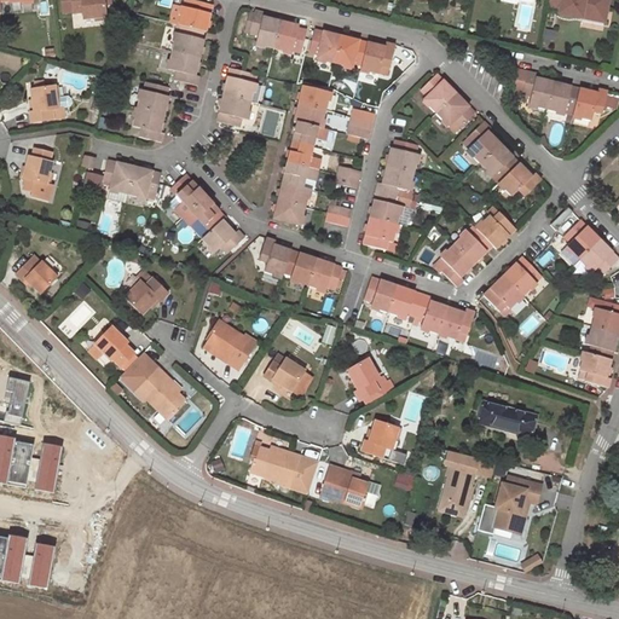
[(61,0),(63,12),(73,11),(73,13),(84,12),(84,18),(105,16),(104,4),(103,0),(61,0)]
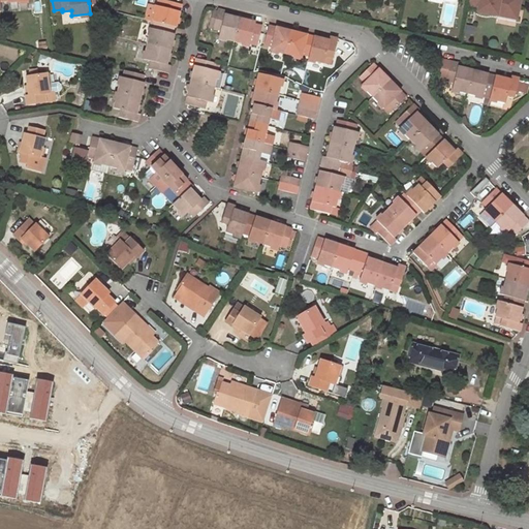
[(176,26),(182,4),(165,0),(161,0),(160,6),(156,5),(152,21),(156,22),(168,24),(175,26),(176,26)]
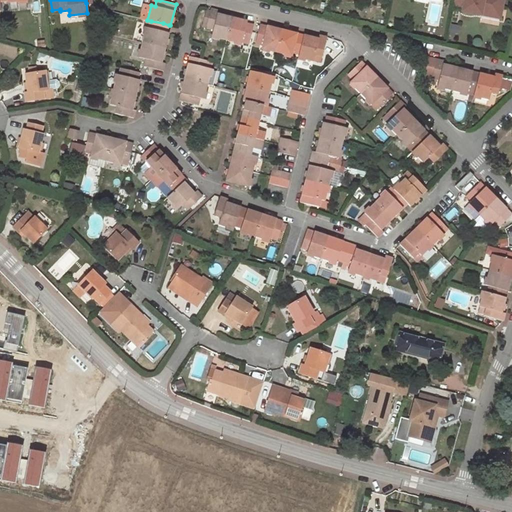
[(480,14),(491,17),(495,0),(463,0),(461,11),(480,14)]
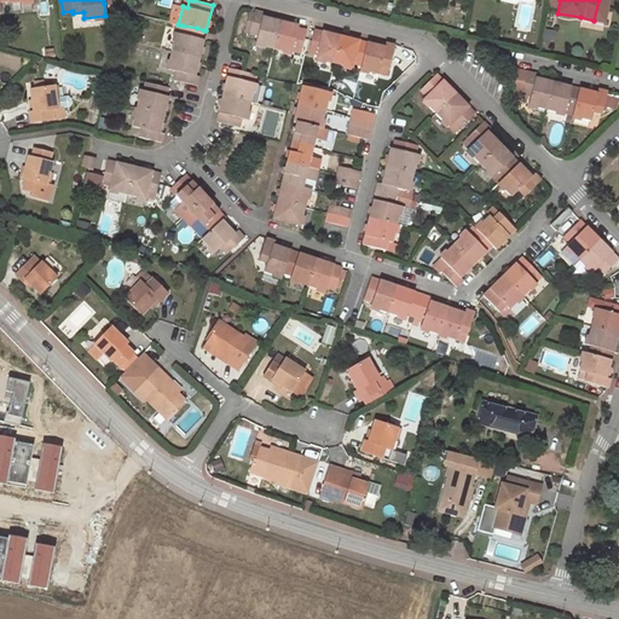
[(599,0),(594,21),(603,22),(607,0),(599,0)]
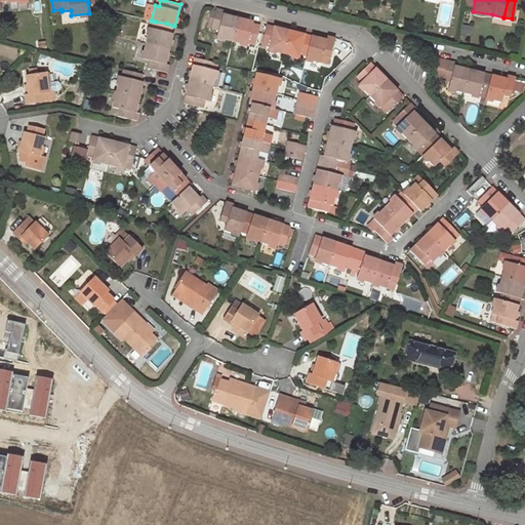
[(151,21),(155,5),(148,4),(144,18),(151,21)]
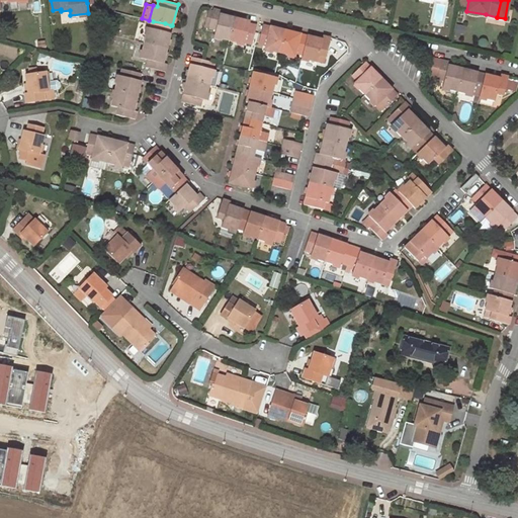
[(214,32),(213,36),(229,40),(234,17),(220,13),(220,10),(212,9),(209,25),(207,31),(214,32)]
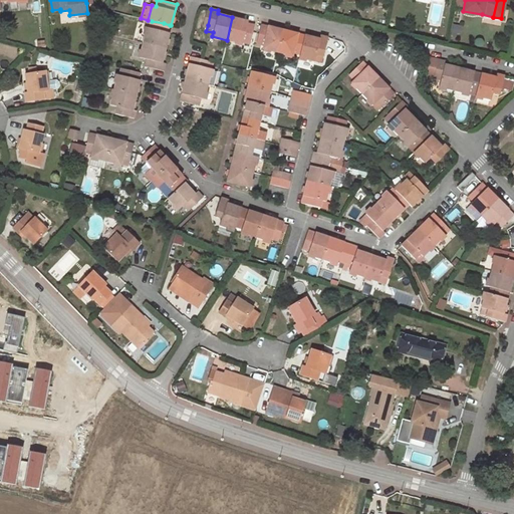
[(232,17),(227,40),(242,43),(243,42),(250,43),(254,25),(248,24),(248,21),(232,17)]
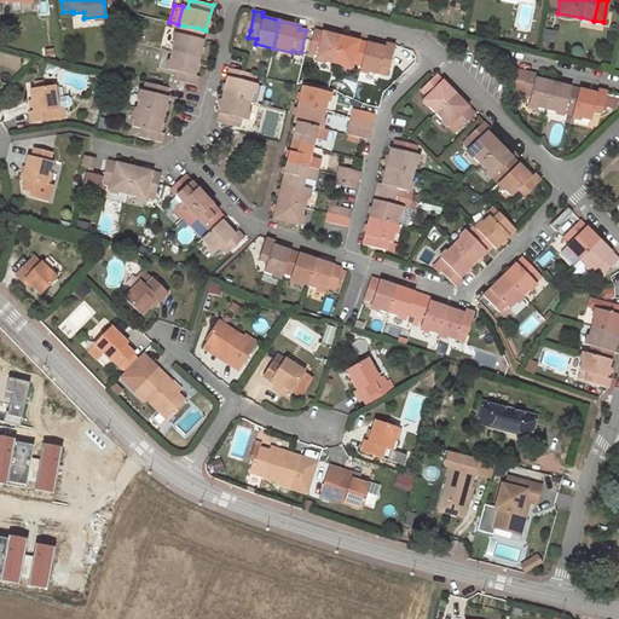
[(203,39),(204,30),(197,28),(183,25),(181,33),(177,32),(172,50),(200,57),(204,39),(203,39)]
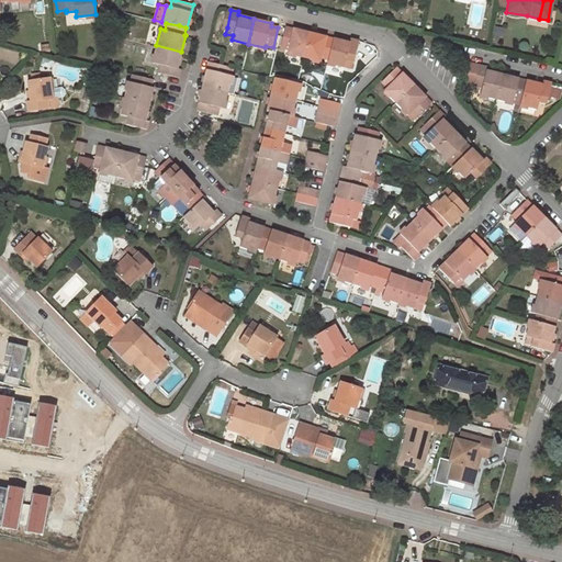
[(288,48),(287,53),(304,57),(308,33),(284,26),(280,46),(288,48)]
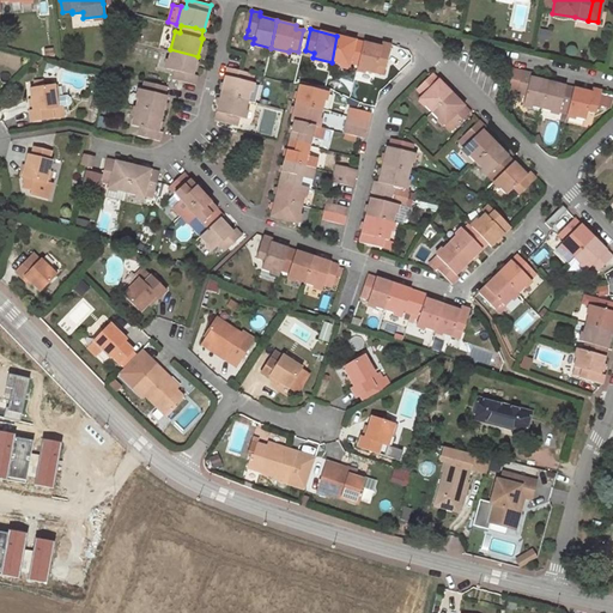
[(337,36),(332,62),(350,67),(351,62),(358,65),(363,42),(337,36)]
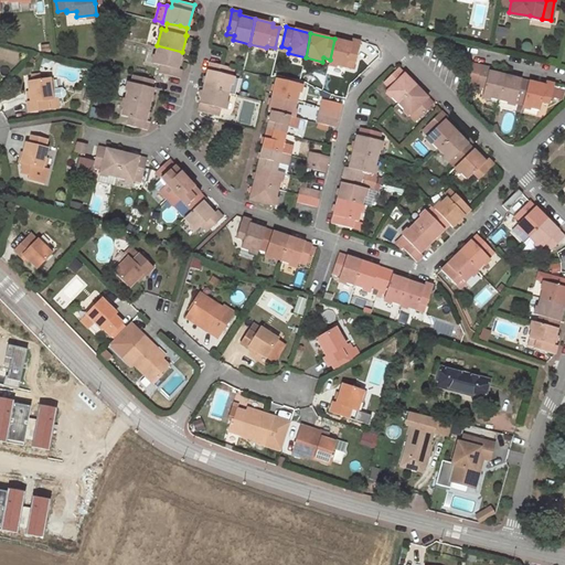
[(352,43),(334,39),(330,60),(329,63),(353,68),(360,41),(352,40),(352,43)]
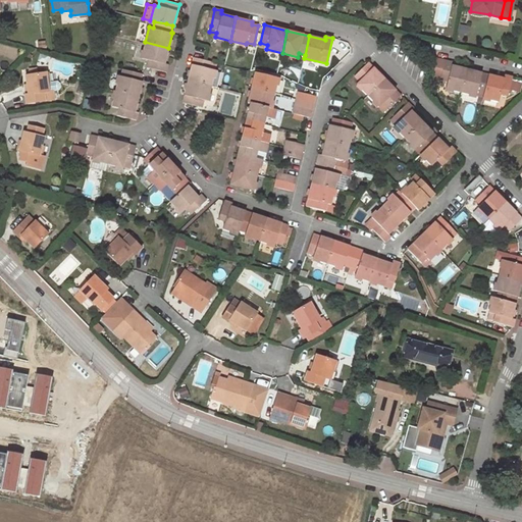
[(168,48),(145,42),(141,58),(148,60),(147,67),(166,71),(168,64),(165,64),(168,48)]
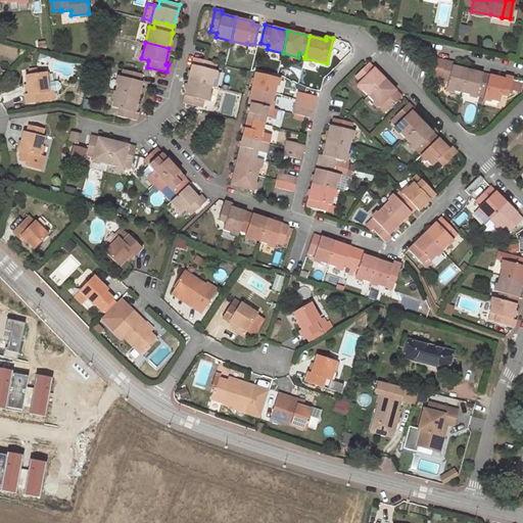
[(211,86),(216,69),(211,69),(214,62),(193,57),(188,80),(211,86)]
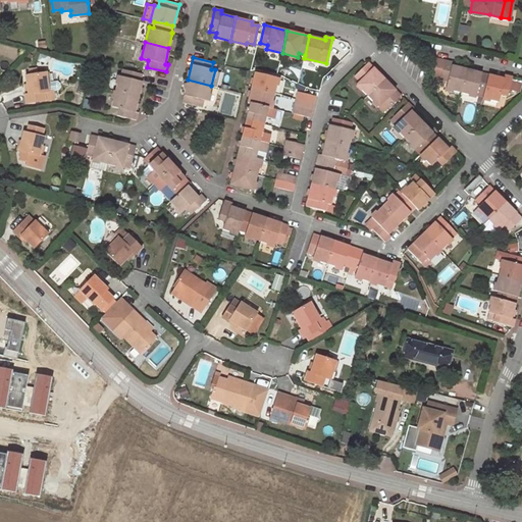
[(435,58),(431,77),(440,80),(445,60),(435,58)]
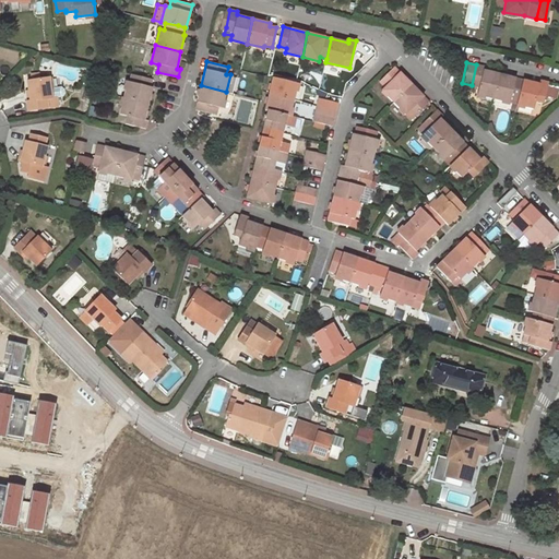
[(479,87),(477,94),(495,98),(500,74),(483,70),(484,67),(476,64),(472,85),(479,87)]
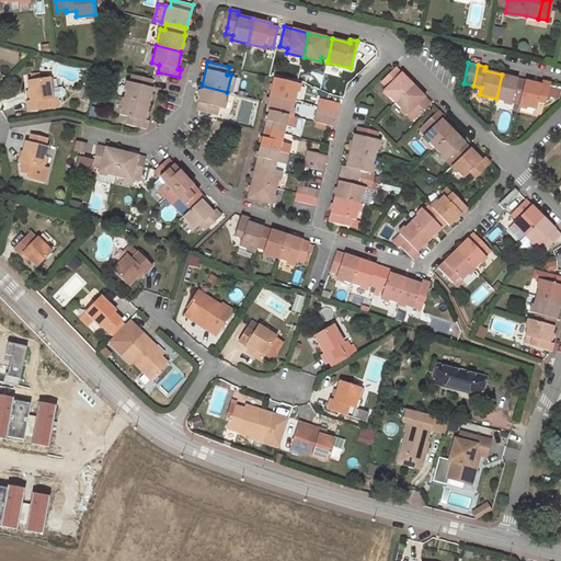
[(412,84),(395,67),(380,81),(385,87),(381,89),(395,102),(412,84)]
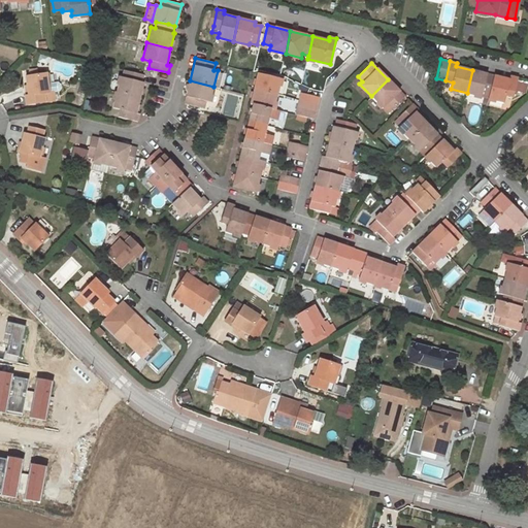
[(30,76),(26,76),(27,85),(29,95),(26,96),(27,104),(56,100),(55,91),(60,90),(62,87),(62,86),(59,83),(48,85),(47,73),(44,74),(44,70),(38,71),(38,74),(38,75),(30,76)]
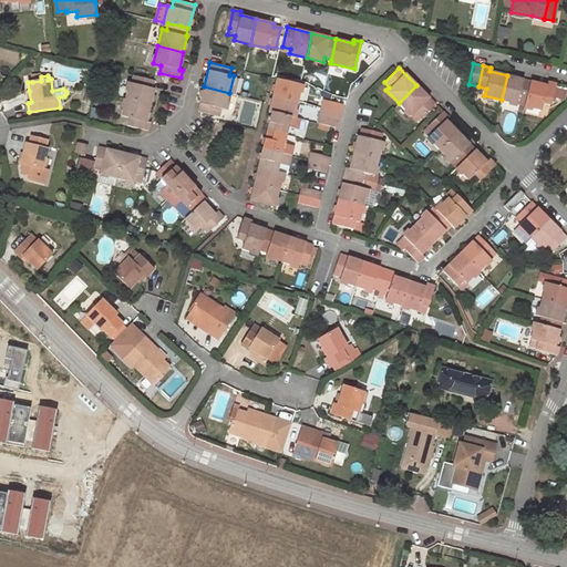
[(132,82),(130,82),(125,100),(151,105),(154,88),(153,88),(154,80),(133,75),(132,82)]
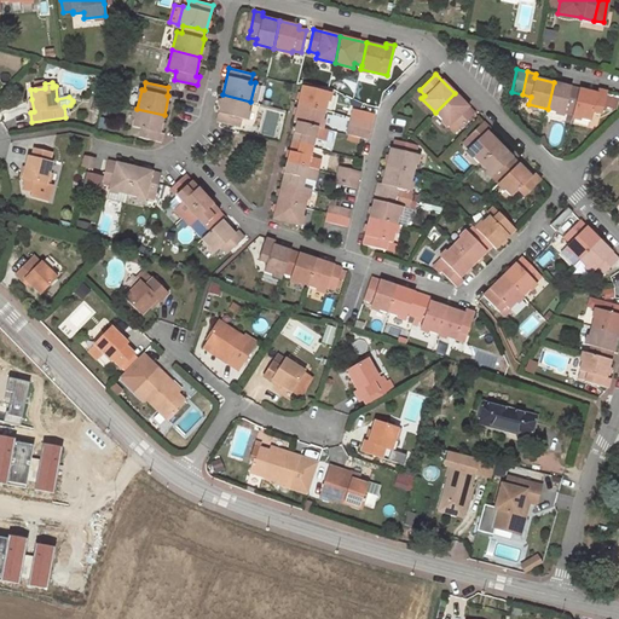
[(554,82),(548,109),(566,113),(567,108),(574,110),(579,88),(554,82)]
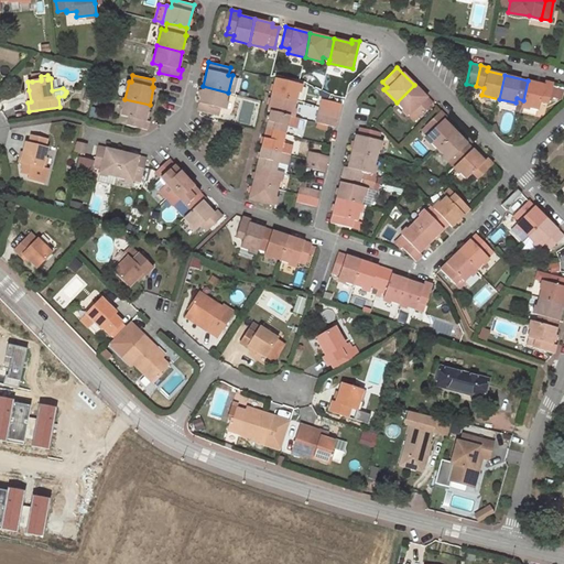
[(296,100),(301,84),(275,78),(271,95),(296,100)]
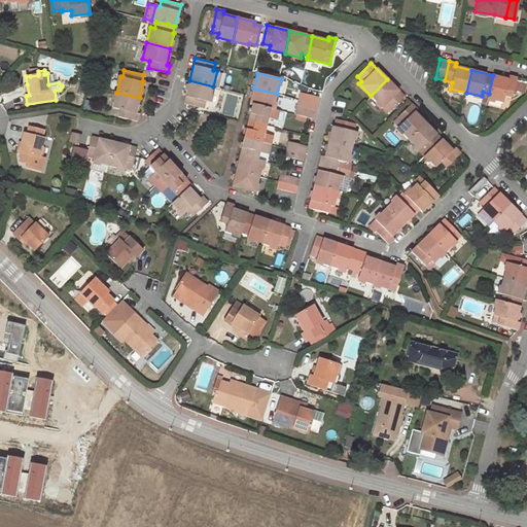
[(510,79),(493,75),(489,94),(488,98),(503,101),(505,95),(513,97),(518,77),(511,75),(510,79)]
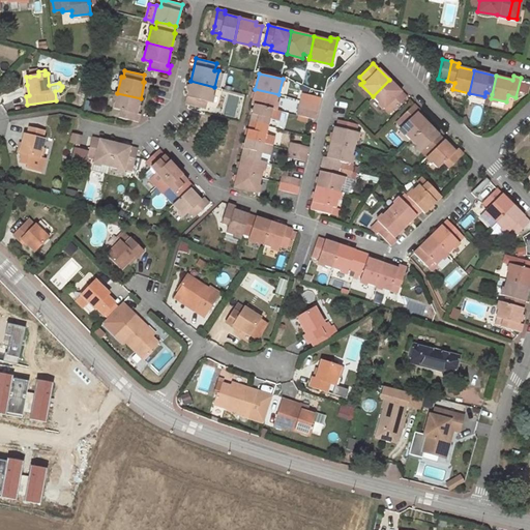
[(406,96),(389,80),(373,96),(384,108),(387,105),(392,110),(406,96)]
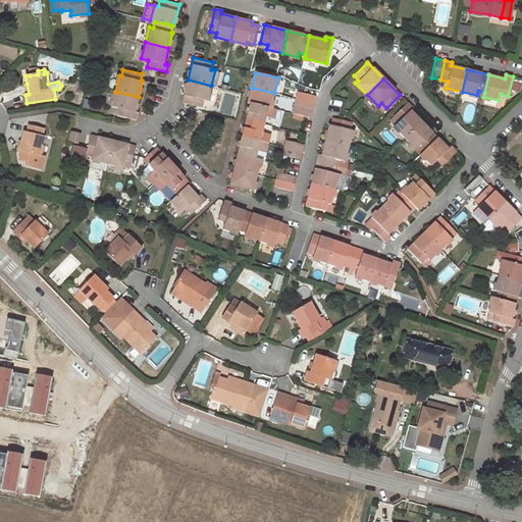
[(207,101),(211,86),(188,80),(183,102),(202,107),(204,100),(207,101)]
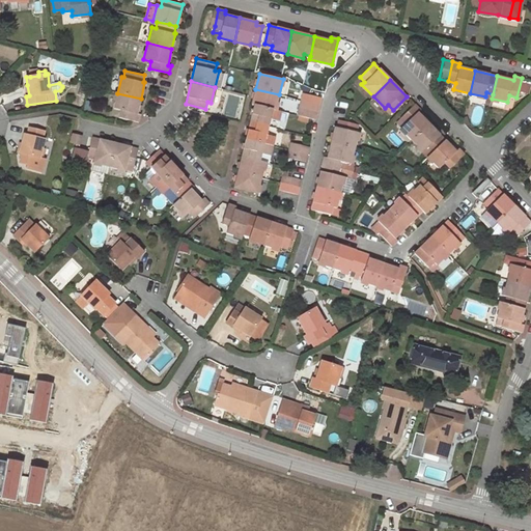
[(530,84),(523,82),(521,89),(528,91),(530,84)]
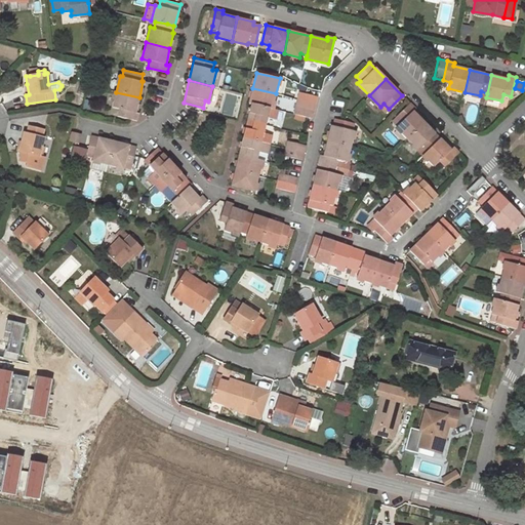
[(272,109),(276,93),(252,88),(249,103),(251,103),(272,109)]
